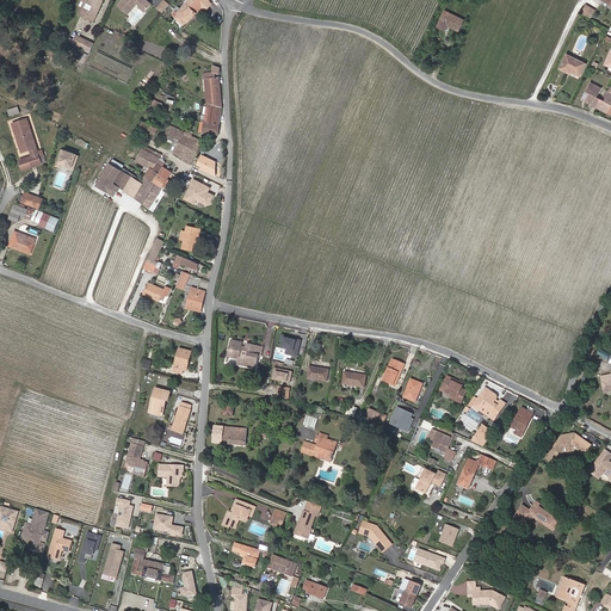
[(87,0),(81,13),(94,19),(99,10),(99,7),(102,0),(87,0)]
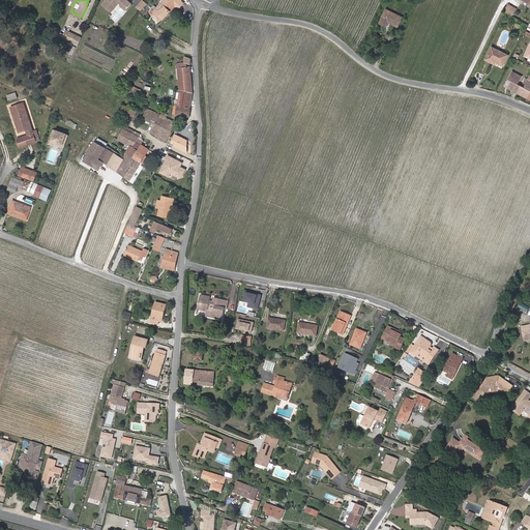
[(105,0),(101,3),(111,11),(119,2),(120,4),(120,6),(125,10),(130,3),(126,0),(105,0)]
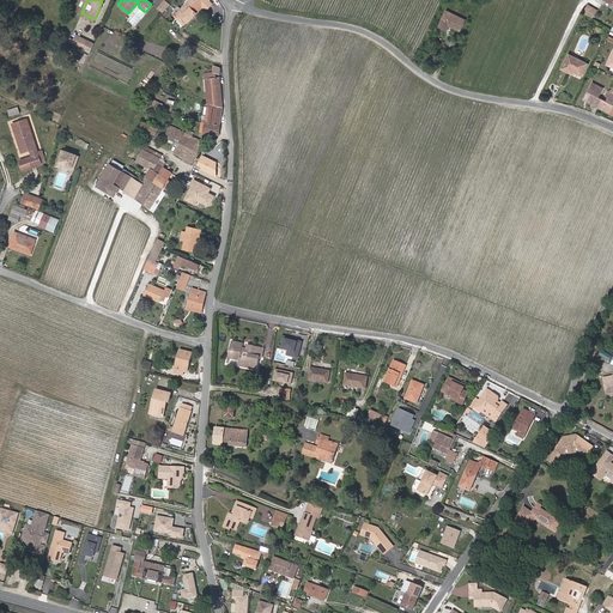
[(167,0),(161,6),(165,11),(171,6),(167,0)]
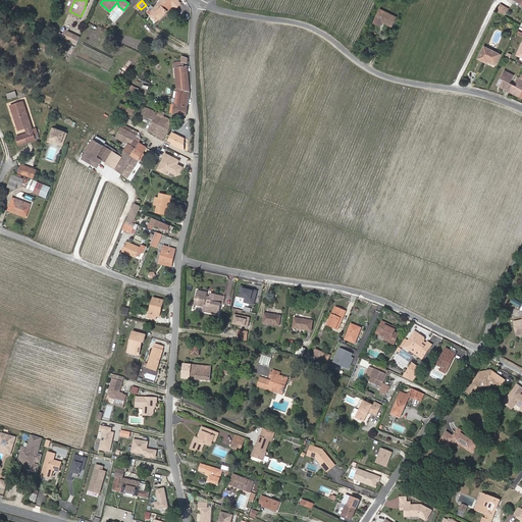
[(176,2),(178,0),(159,0),(159,1),(159,2),(168,10),(176,2)]
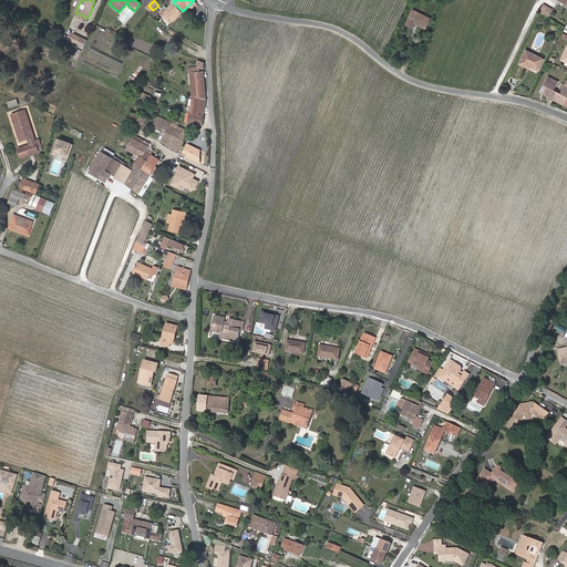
[(183,11),(173,2),(165,11),(162,16),(169,23),(173,21),(183,11)]
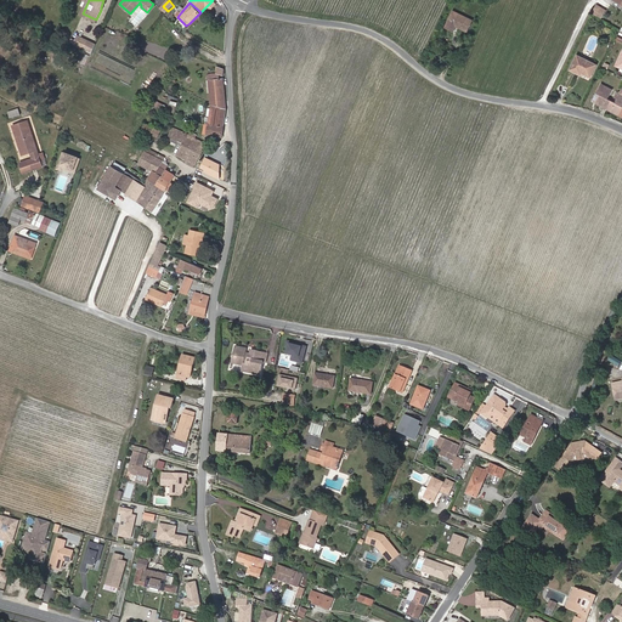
[(592,13),(601,18),(605,10),(597,5),(592,13)]
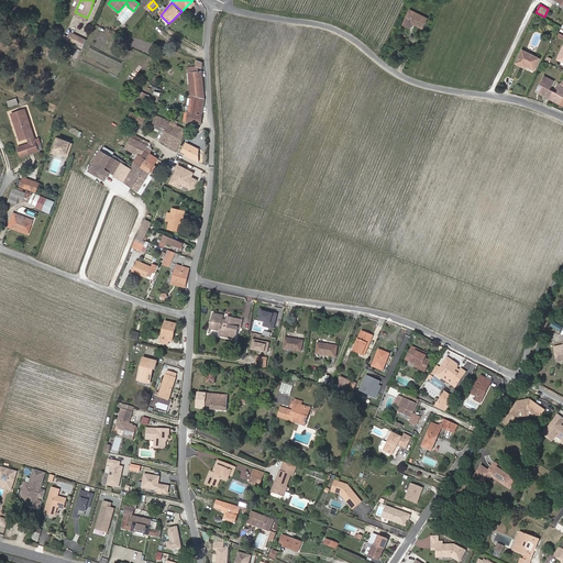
[(428,19),(410,10),(404,24),(410,28),(412,23),(422,29),(428,19)]
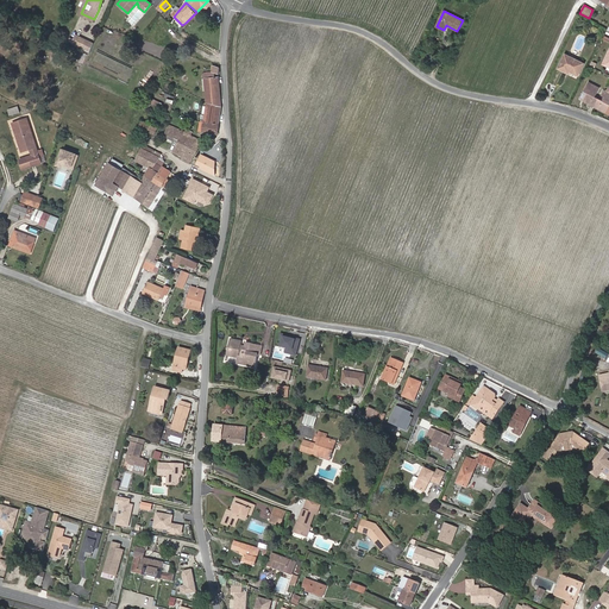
[(161,45),(175,50),(176,44),(165,41),(159,37),(157,36),(151,43),(155,44),(157,43),(161,45)]
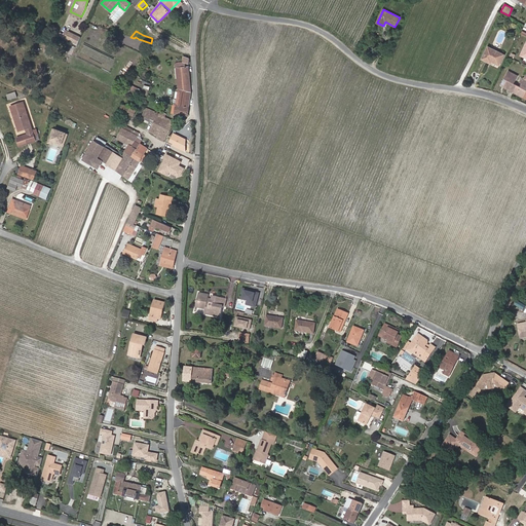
[(66,39),(78,45),(80,38),(69,33),(66,39)]
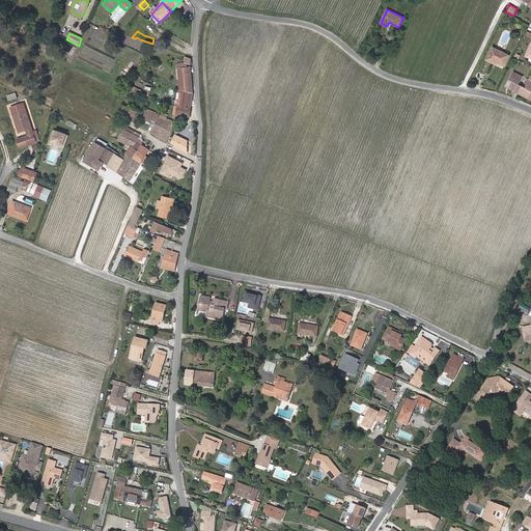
[(496,51),(493,50),(487,60),(496,64),(497,62),(501,52),(497,50),(496,51)]
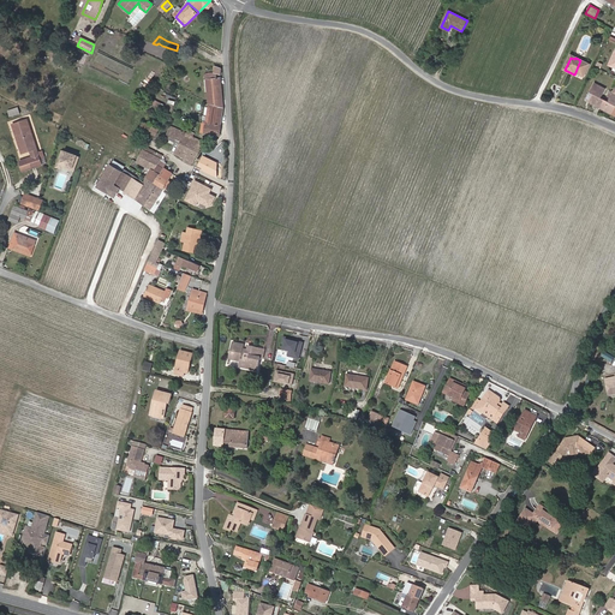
[(580,60),(575,72),(584,76),(590,65),(580,60)]
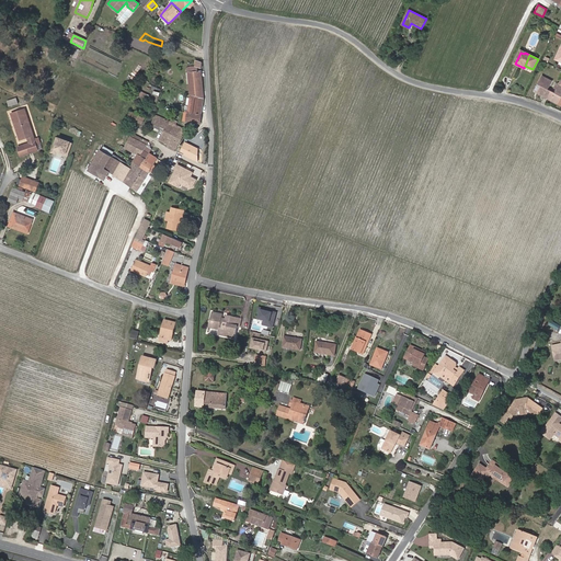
[(199,71),(189,72),(187,72),(190,92),(191,93),(191,94),(205,98),(203,86),(202,71),(199,71)]
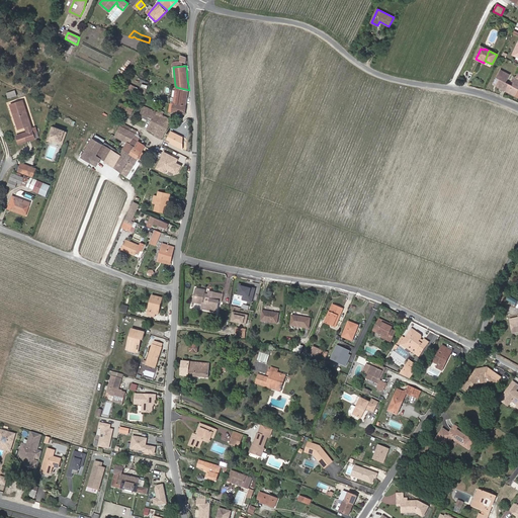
[(506,91),(510,84),(506,82),(510,75),(501,70),(494,83),(497,85),(497,86),(506,91)]
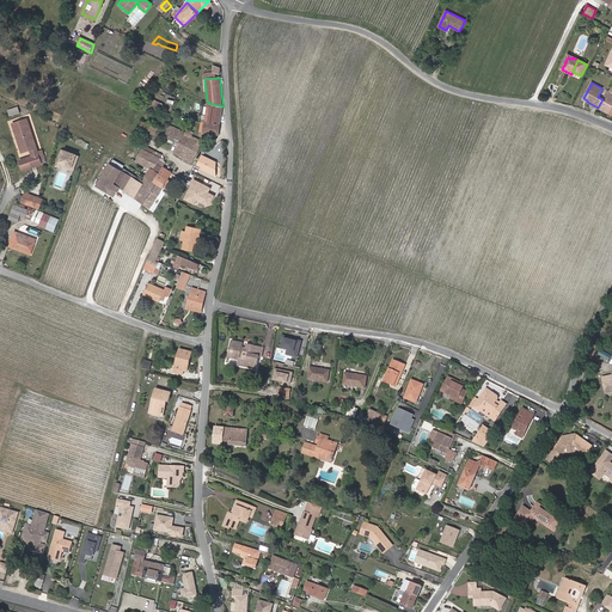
[(611,109),(611,87),(605,101),(603,99),(598,108),(610,114),(611,109)]
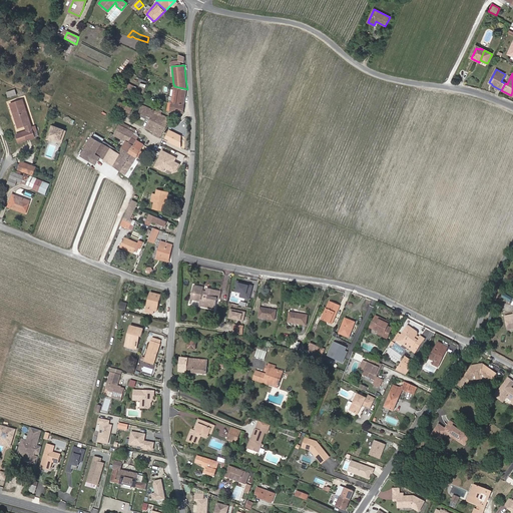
[(185,104),(187,89),(174,86),(172,102),(185,104)]
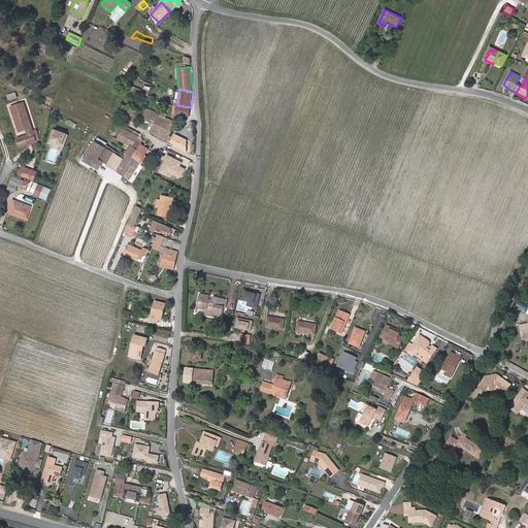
[(18,97),(15,90),(14,90),(7,92),(9,100),(18,97)]
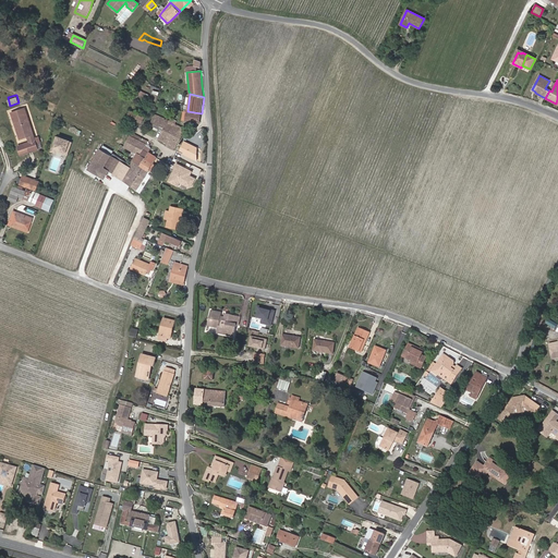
[(37,144),(35,138),(25,109),(12,113),(21,140),(28,136),(31,142),(19,146),(22,155),(39,149),(37,144)]
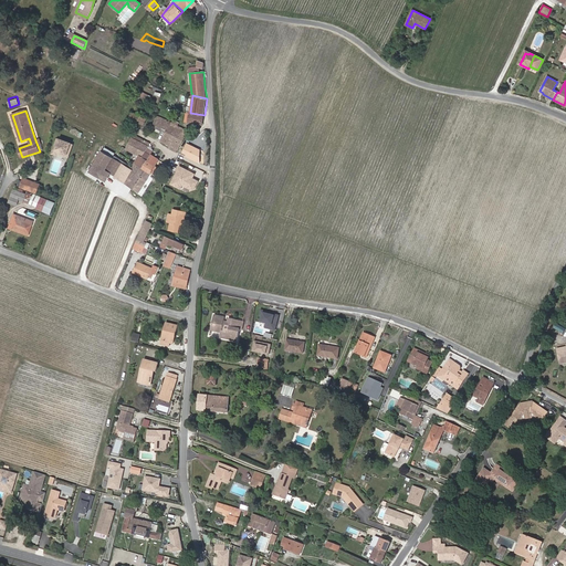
[(147,118),(133,112),(129,118),(145,125),(147,118)]
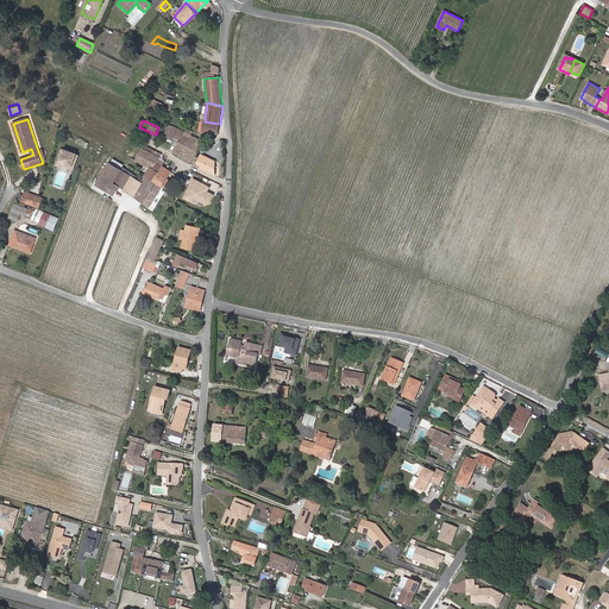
[(219,135),(220,124),(205,121),(201,121),(200,131),(219,135)]
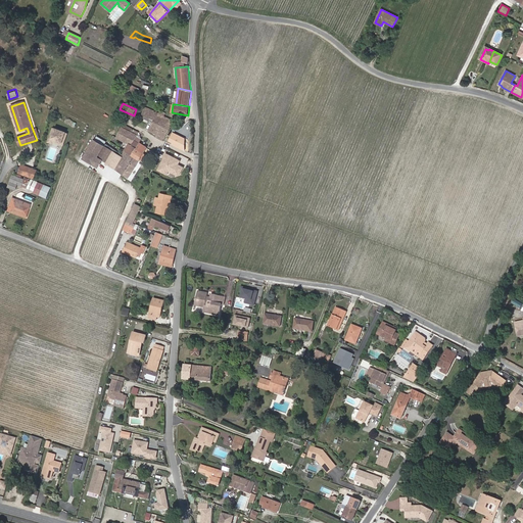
[(156,117),(159,112),(145,107),(144,109),(144,111),(156,117)]
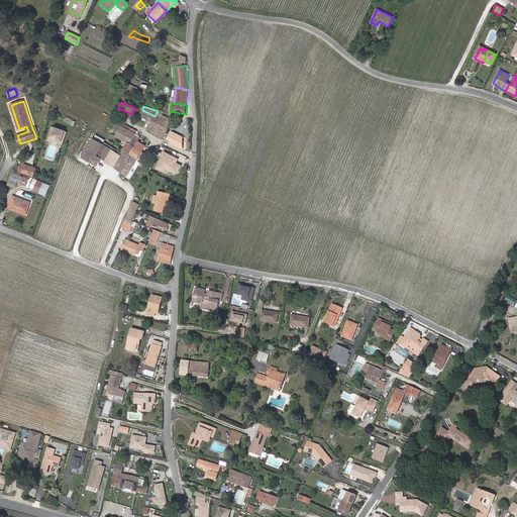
[(154,116),(142,110),(139,115),(151,121),(154,116)]
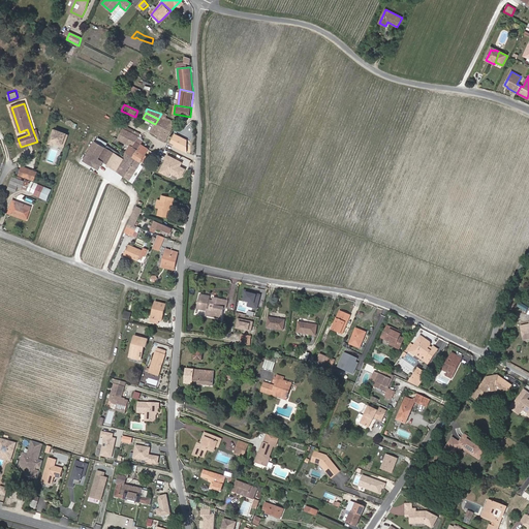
[(161,114),(158,119),(173,127),(176,122),(167,117),(161,114)]
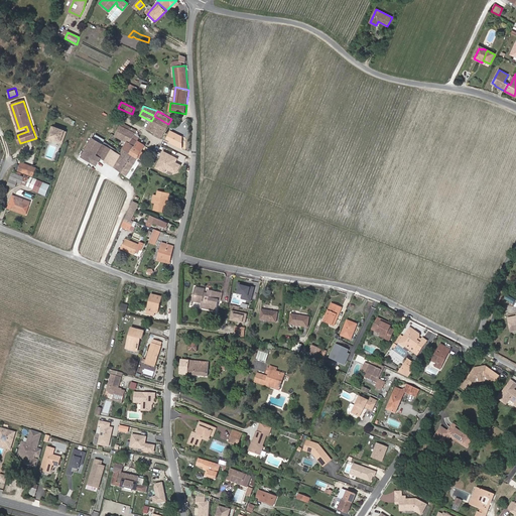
[(169,124),(168,124),(154,116),(151,121),(148,128),(155,132),(153,134),(160,138),(162,136),(169,124)]
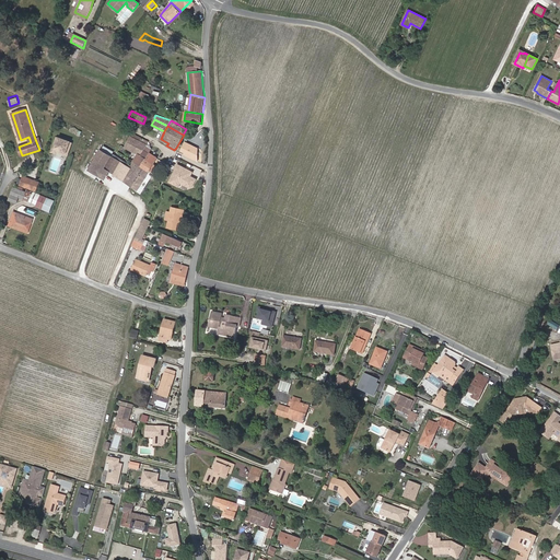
[(136,138),(131,136),(125,148),(136,153),(139,148),(138,147),(132,143),(136,138)]
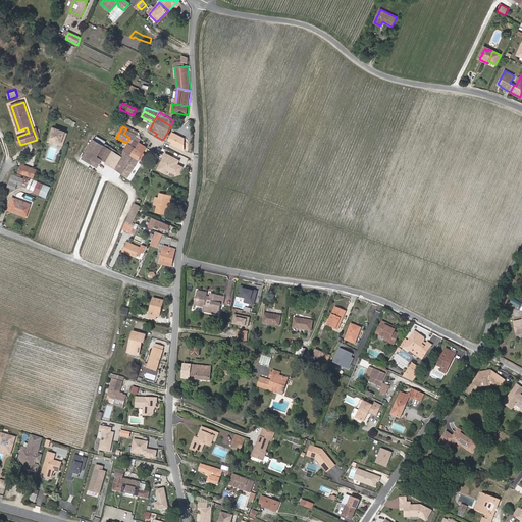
[(47,142),(50,143),(52,140),(58,142),(57,144),(61,145),(65,133),(61,132),(61,134),(55,131),(55,129),(52,127),(47,142)]
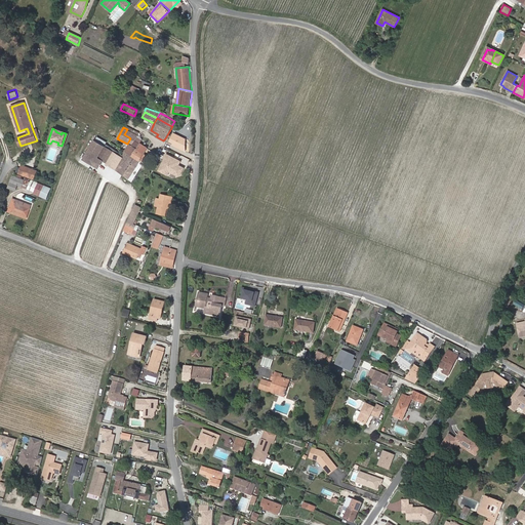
[(143,139),(140,138),(137,136),(137,135),(139,132),(133,129),(131,131),(129,137),(130,138),(132,139),(129,145),(125,152),(133,156),(140,144),(143,139)]
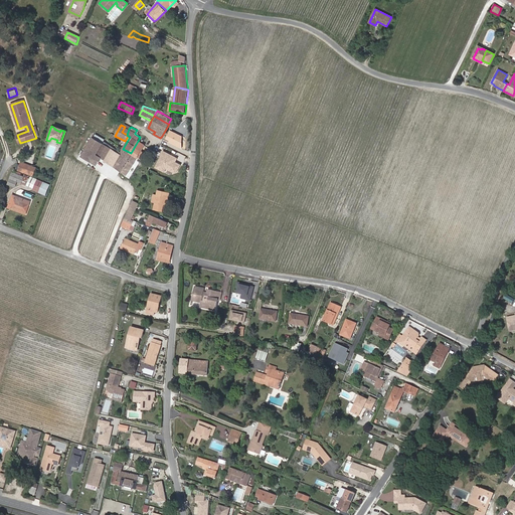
[(182,136),(169,130),(165,139),(169,141),(169,143),(182,149),(182,136)]
